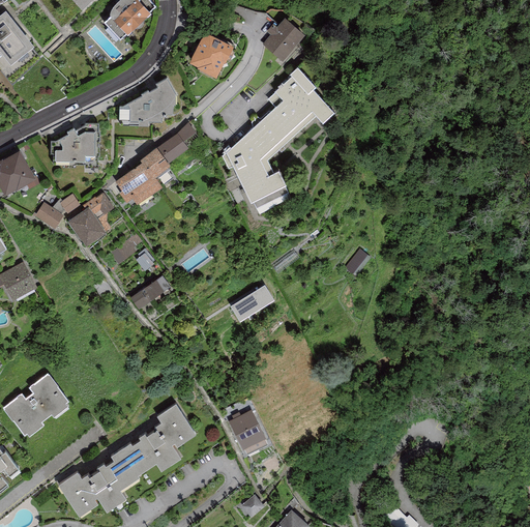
[(74,0),(83,9),(92,0),(74,0)]
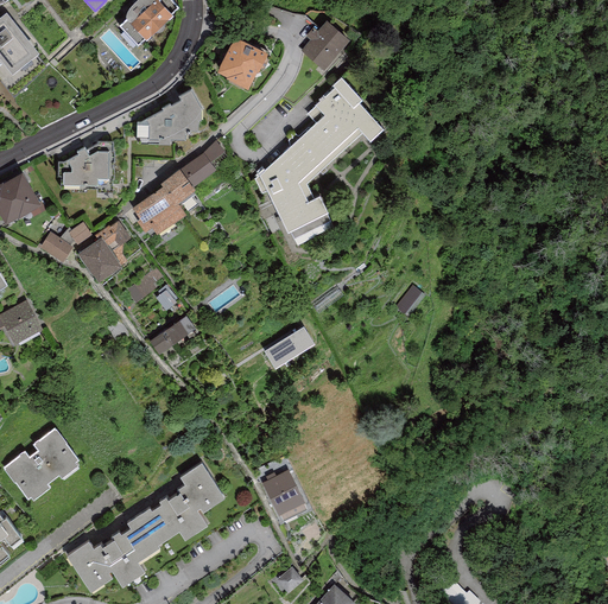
[(172,16),(179,8),(171,0),(135,0),(131,5),(127,12),(126,17),(127,19),(119,26),(138,45),(145,39),(146,42),(173,17),(172,16)]
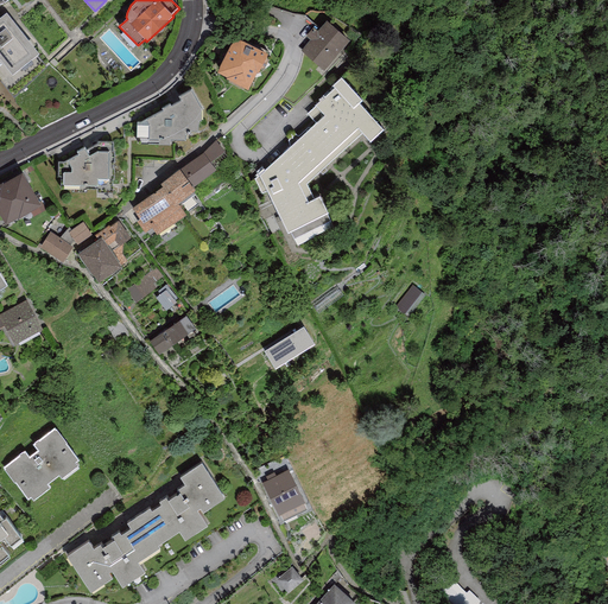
[(39,53),(7,12),(0,17),(0,59),(12,76),(39,53)]
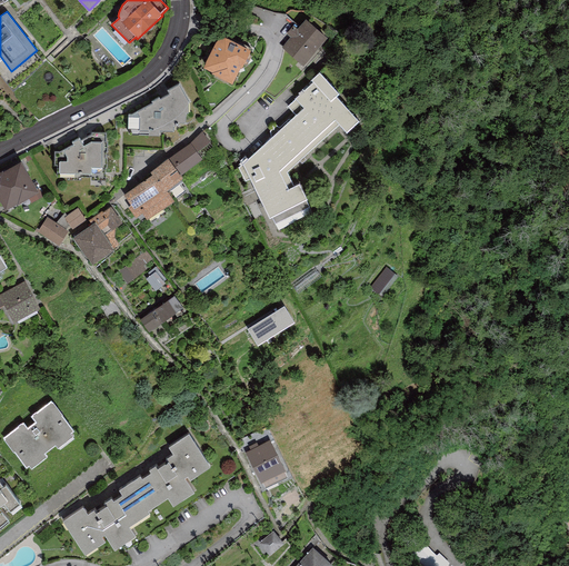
[(281,46),(303,67),(328,38),(306,18),(298,27),(293,23),(286,31),(290,36),(281,46)]
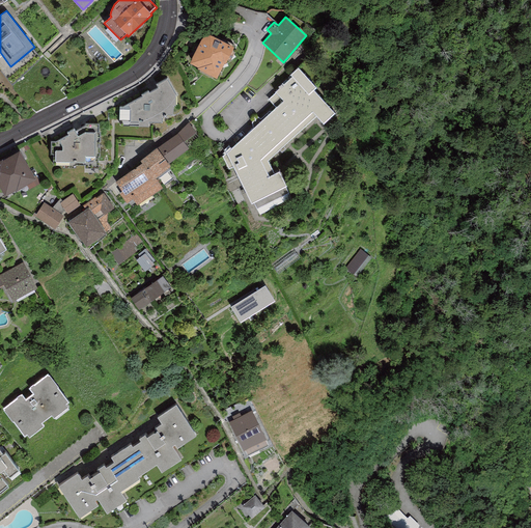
[(234,48),(211,35),(202,37),(190,63),(217,79),(234,48)]
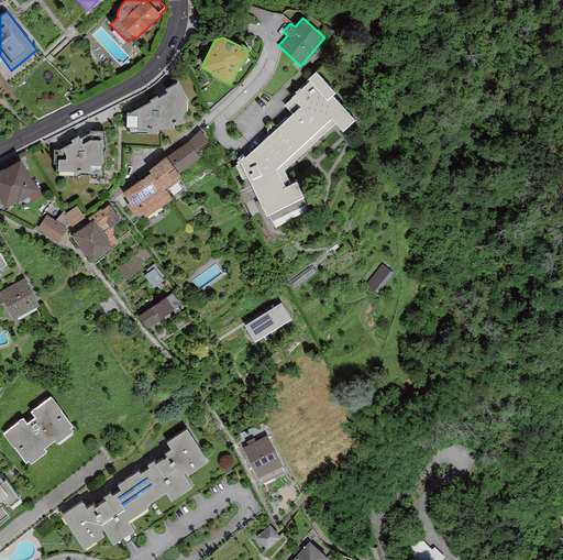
[(334,94),(317,72),(308,79),(309,80),(285,103),(294,112),(240,162),(266,216),(269,215),(273,221),(307,205),(296,182),(291,184),(285,169),(334,122),(343,131),(355,120),(333,96),(334,94)]
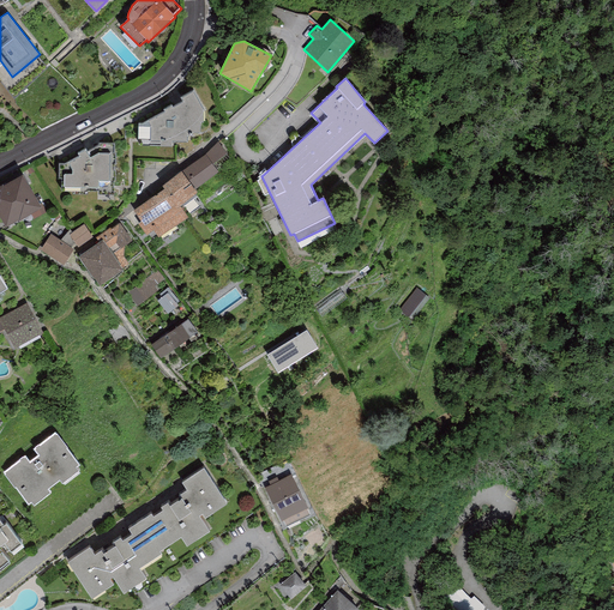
[(142,122),(138,122),(138,138),(150,139),(150,142),(161,142),(161,145),(172,146),(172,142),(187,142),(187,136),(192,136),(192,132),(199,132),(199,121),(203,121),(203,109),(193,91),(181,97),(182,101),(173,107),(172,106),(163,109),(164,112),(148,120),(146,120),(142,122)]
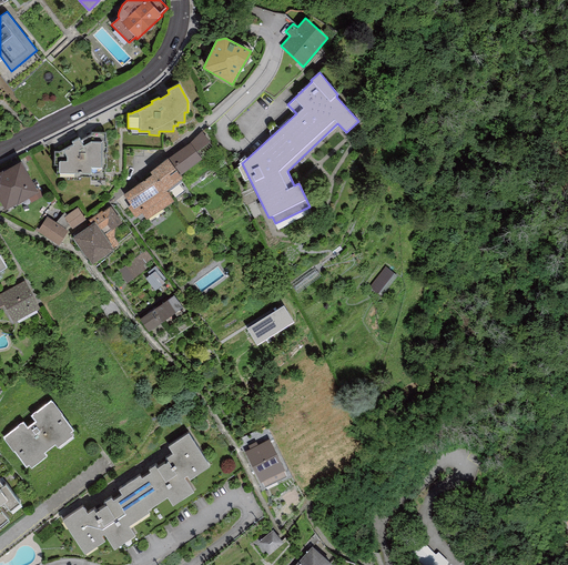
[(189,141),(196,151),(210,141),(201,129),(189,141)]
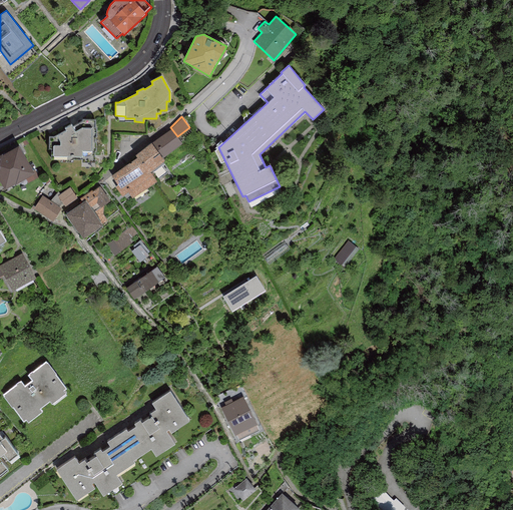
[(94,159),(95,119),(82,119),(71,124),(64,127),(66,129),(54,136),(49,135),(48,158),(94,159)]
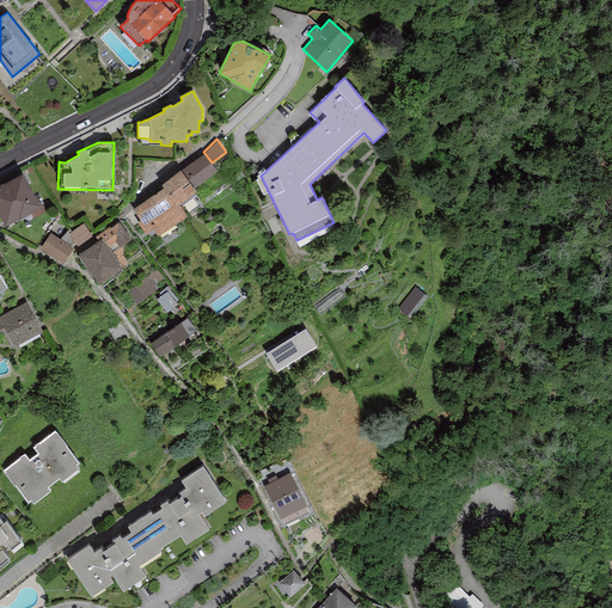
[(212,163),(203,152),(179,169),(182,170),(194,188),(218,170),(212,163)]
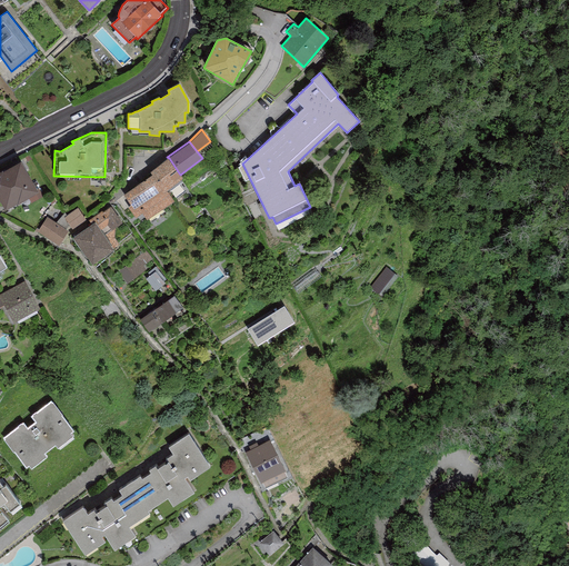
[(165,192),(168,190),(183,179),(180,175),(169,158),(150,171),(152,174),(165,192)]
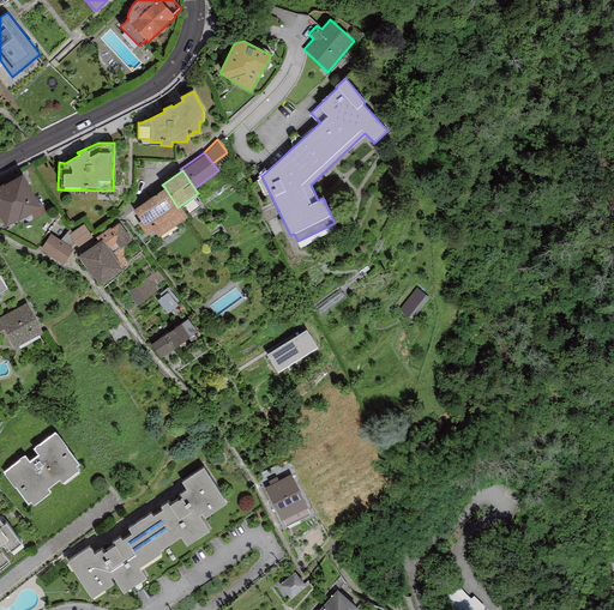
[(22,174),(0,186),(0,218),(5,229),(41,209),(22,174)]
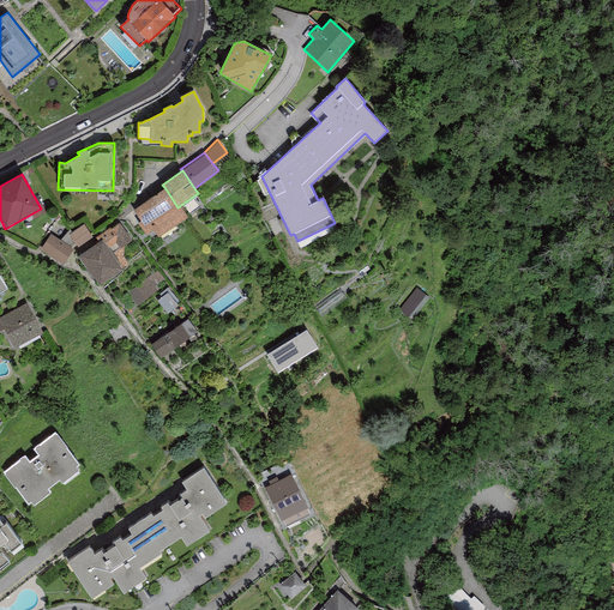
[(188,215),(181,205),(178,207),(164,187),(132,209),(140,221),(138,223),(145,234),(154,229),(158,236),(188,215)]
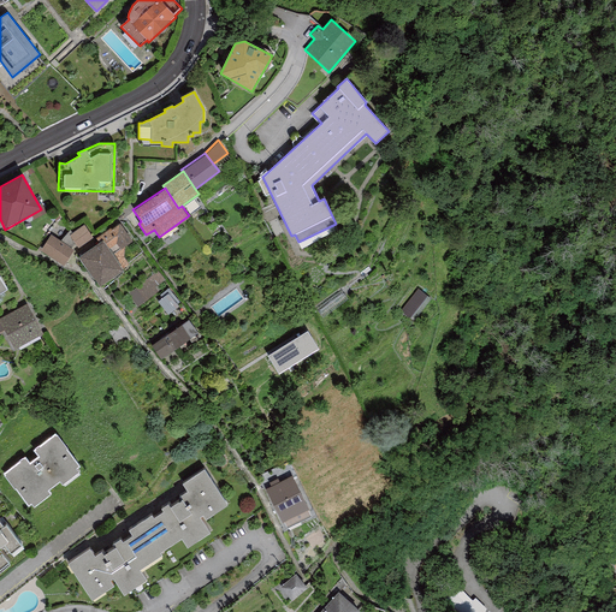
[(138,224),(141,221),(132,209),(126,214),(135,226),(138,224)]
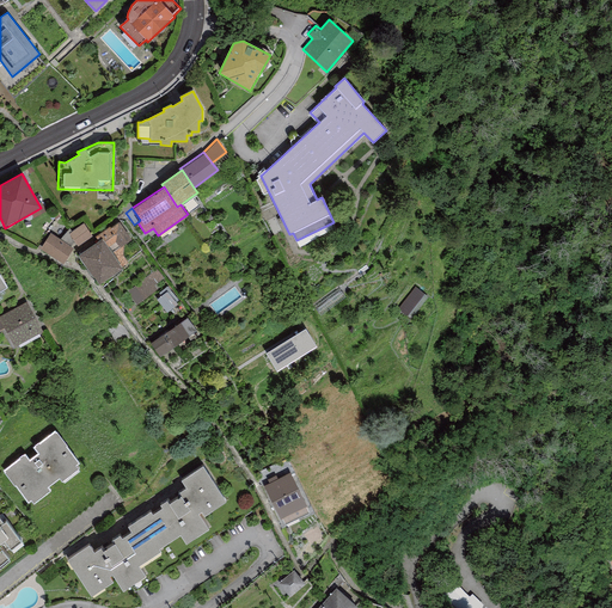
[(110,226),(96,235),(99,240),(103,237),(112,251),(123,244),(132,238),(118,221),(110,227),(110,226)]
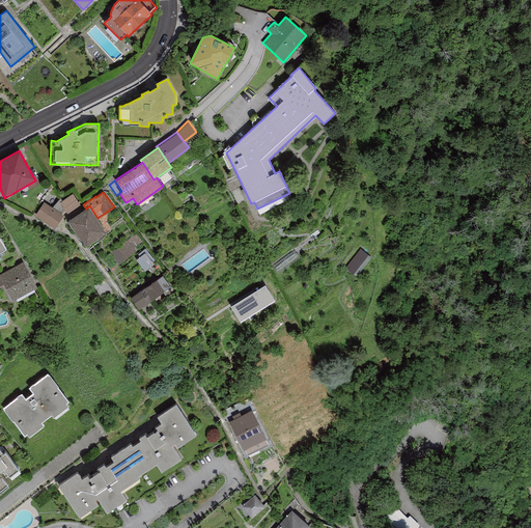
[(63,199),(60,200),(64,209),(67,213),(80,203),(73,193),(63,199)]
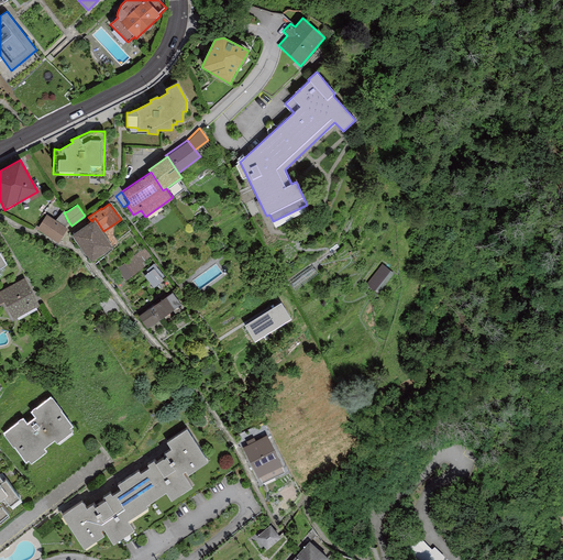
[(55,219),(65,226),(68,221),(64,212),(67,211),(64,208),(55,219)]
